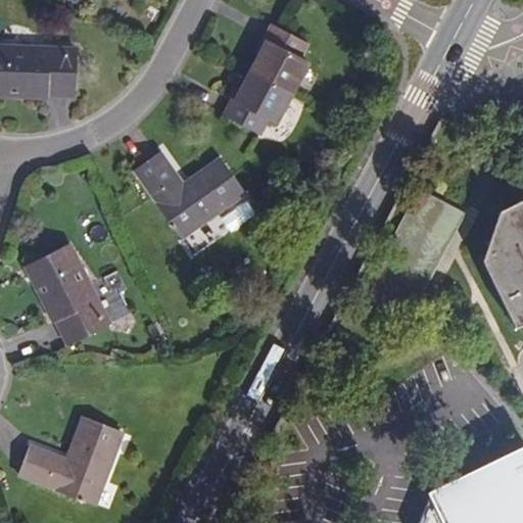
[(251,72),(293,93),(308,64),(299,59),(306,45),(271,26),(263,41),(267,43),(251,72)]
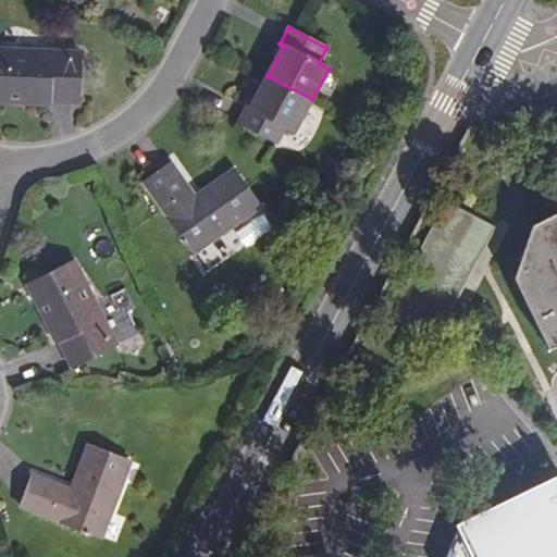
[(84,52),(0,49),(0,98),(83,101),(84,52)]
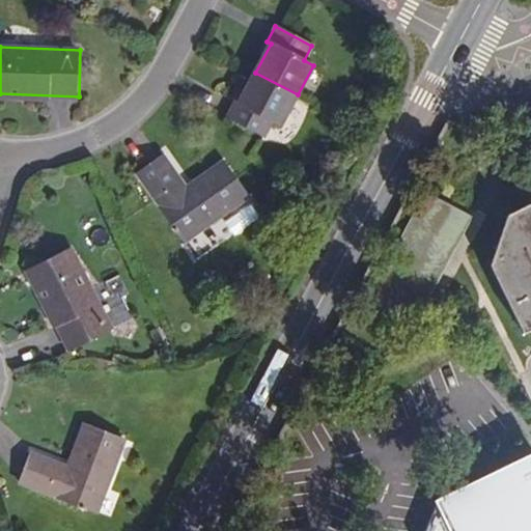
[(280,127),(298,94),(255,73),(240,103),(236,102),(228,116),(264,135),(271,121),(280,127)]
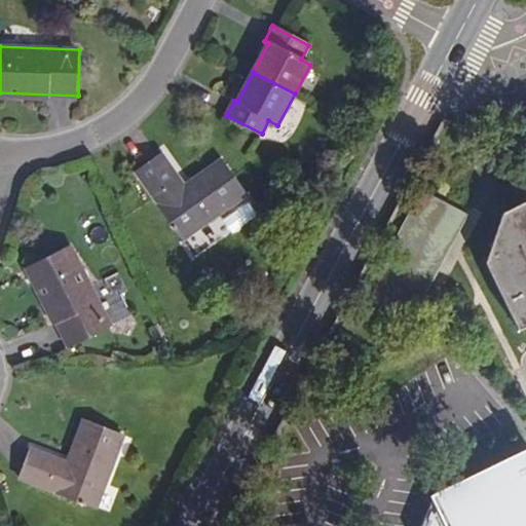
[(187,184),(164,153),(139,171),(186,238),(250,193),(224,158),(187,184)]
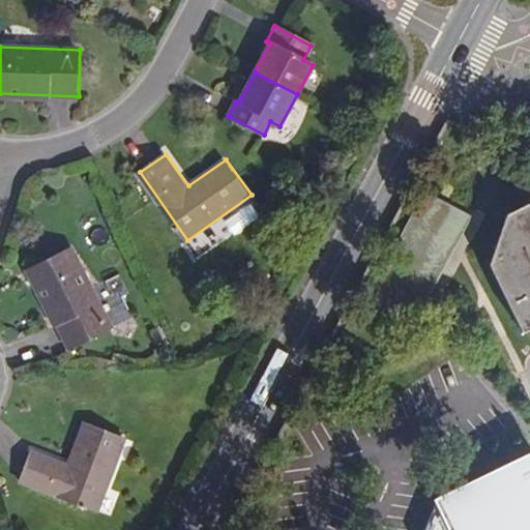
[(364,310),(412,333),(474,215),(427,190),(364,310)]
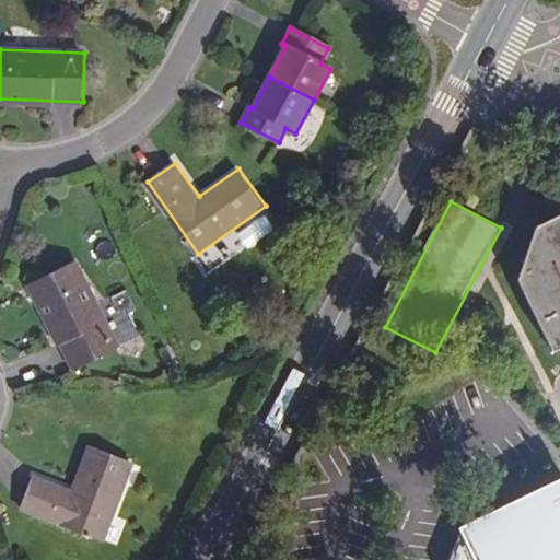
[(559,213),(537,225),(528,251),(520,279),(553,349),(559,346),(559,213)]
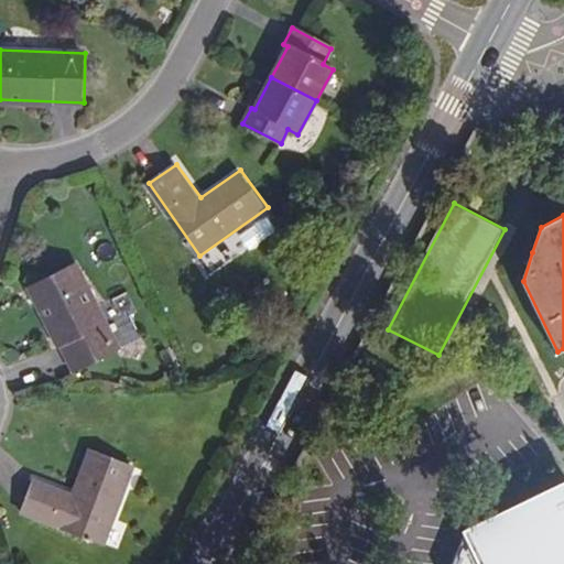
[(35,288),(79,371),(123,348),(80,264),(35,288)]
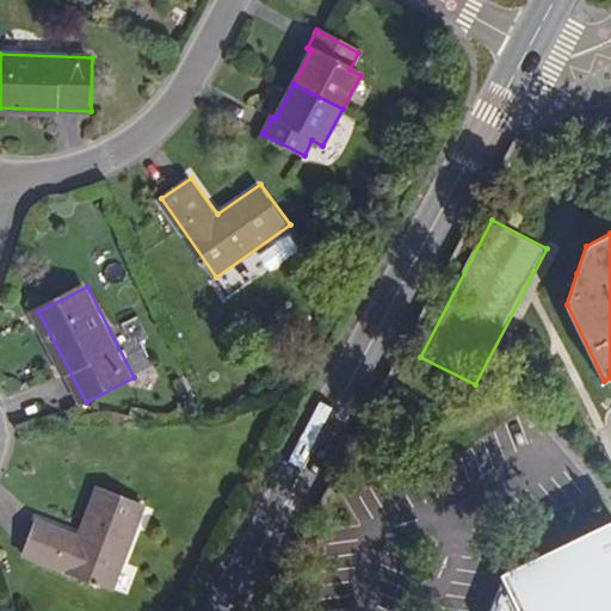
[(97,487),(78,537),(35,522),(23,555),(112,588),(143,505),(97,487)]
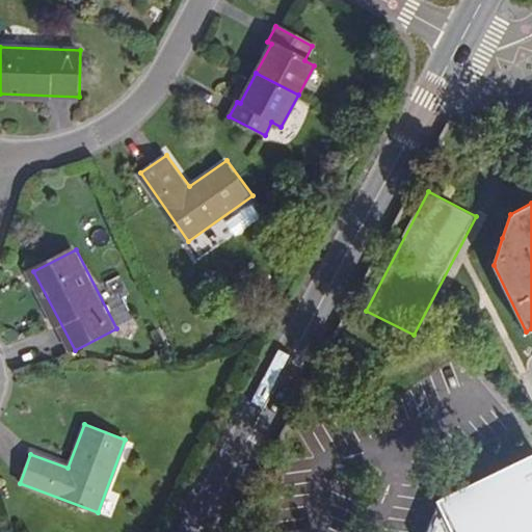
[(531,531),(531,449),(527,439),(426,491),(432,506),(421,531),(531,531)]
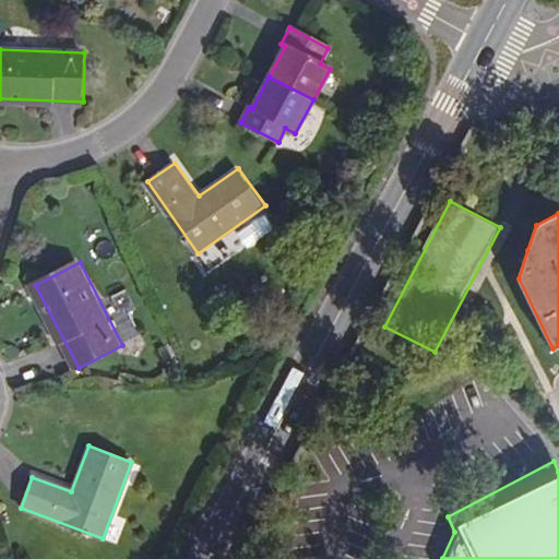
All buildings are outlined.
